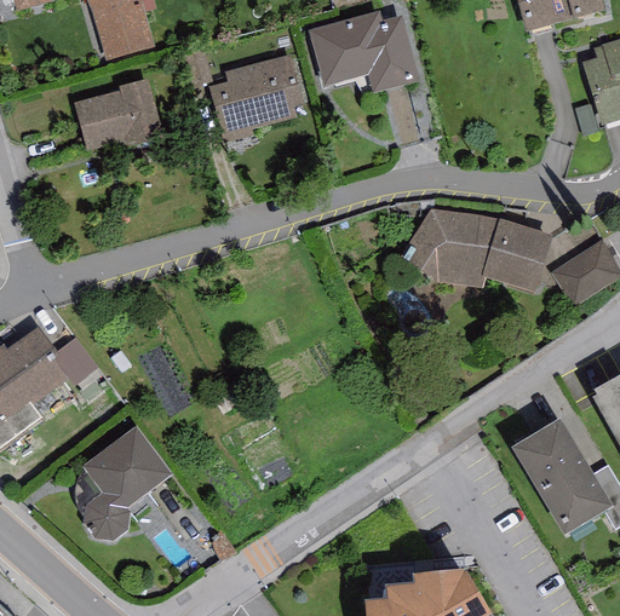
[(13,0),(17,11),(56,0),(90,0),(90,1),(107,59),(155,45),(142,0),(13,0)]
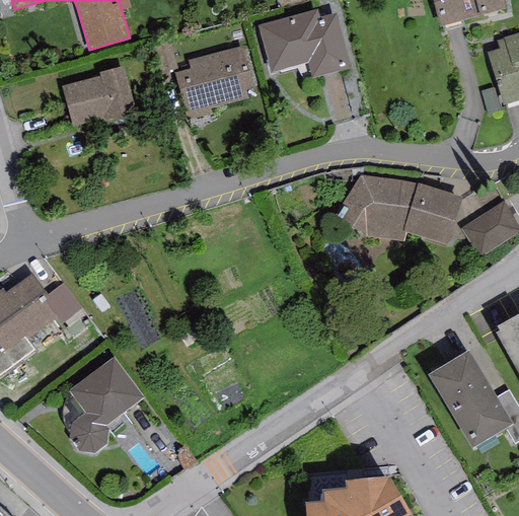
[(432,0),(440,26),(507,8),(504,0),(432,0)]
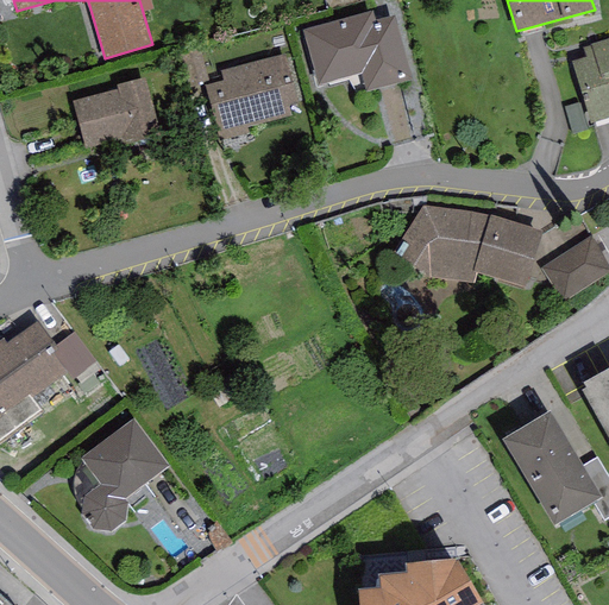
[(372,10),(302,29),(318,83),(360,71),(366,90),(413,77),(395,14),(375,20),(372,10)]
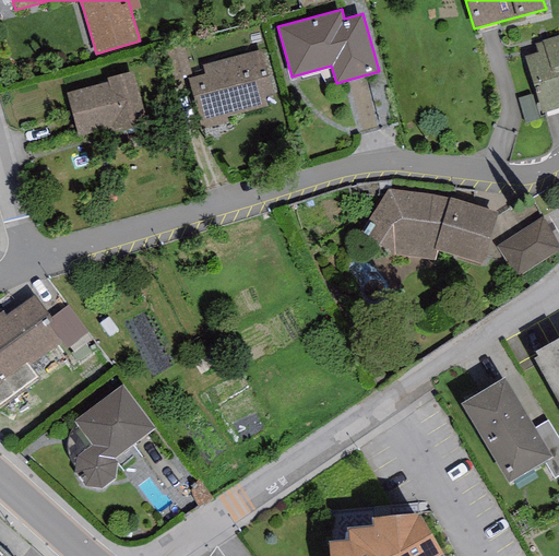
[(542,40),(535,43),(537,51),(524,56),(542,113),(558,107),(558,33),(542,39),(542,40)]
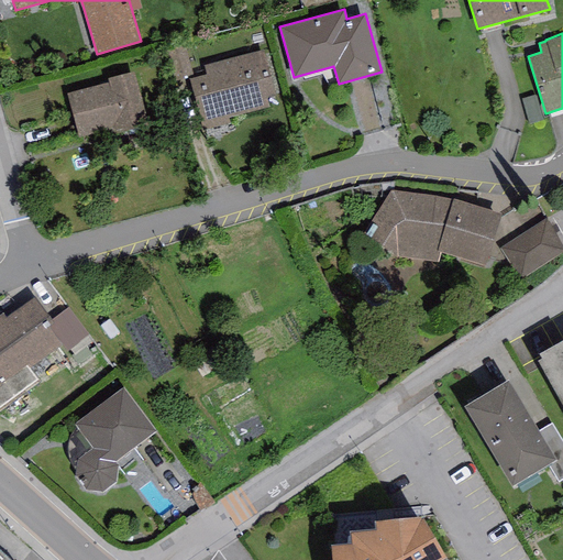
[(264,48),(203,64),(206,73),(189,77),(202,129),(230,122),(229,116),(269,106),(267,96),(276,95),(264,48)]
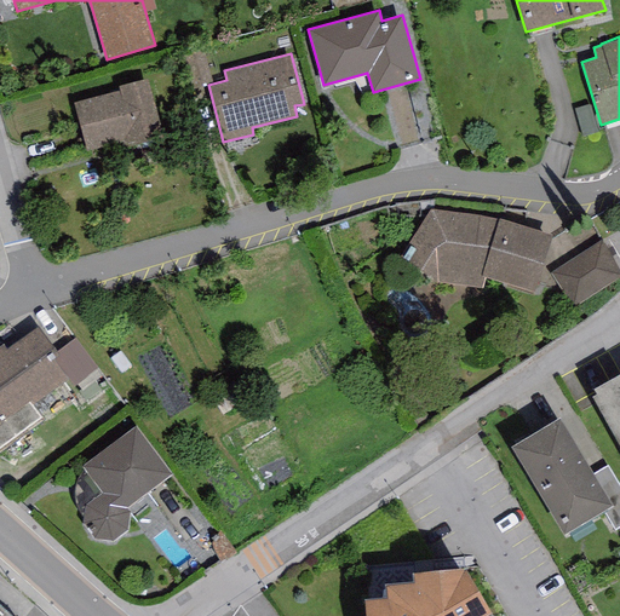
[(120,90),(72,103),(85,151),(133,138),(135,144),(164,136),(148,76),(119,85),(120,90)]
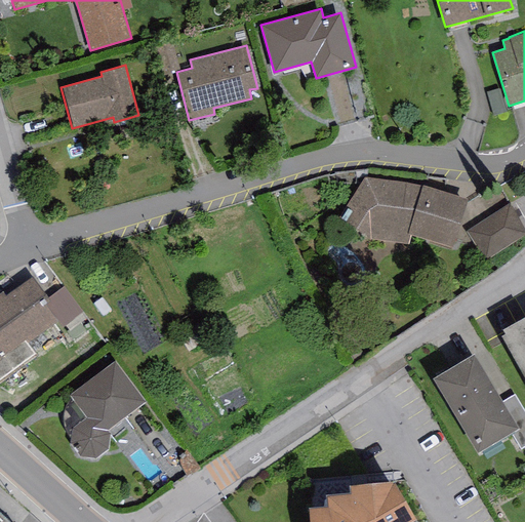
[(421,185),(364,176),(339,218),(364,236),(407,243),(410,234),(452,247),(469,199),(421,185)]
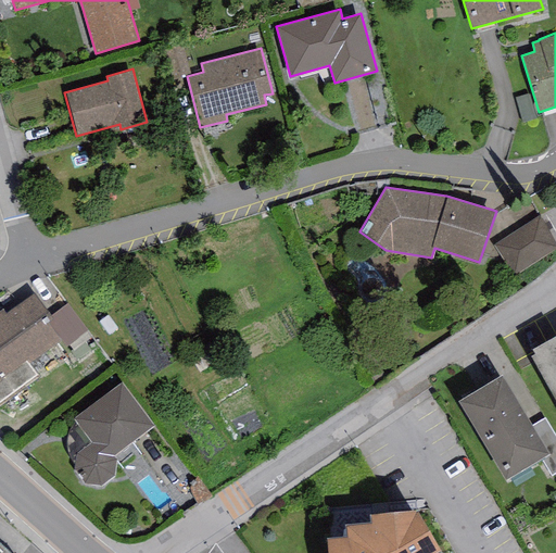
[(497,240),(515,271),(555,247),(555,242),(540,215),(497,240)]
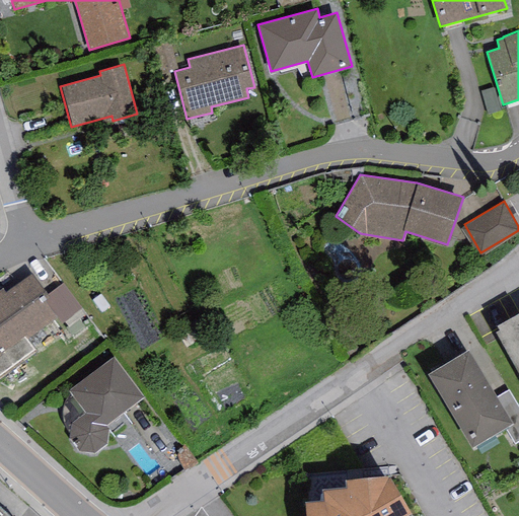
[(0,376),(35,350),(27,339),(57,317),(45,301),(50,298),(47,294),(31,274),(6,292),(3,287),(0,289),(0,376)]
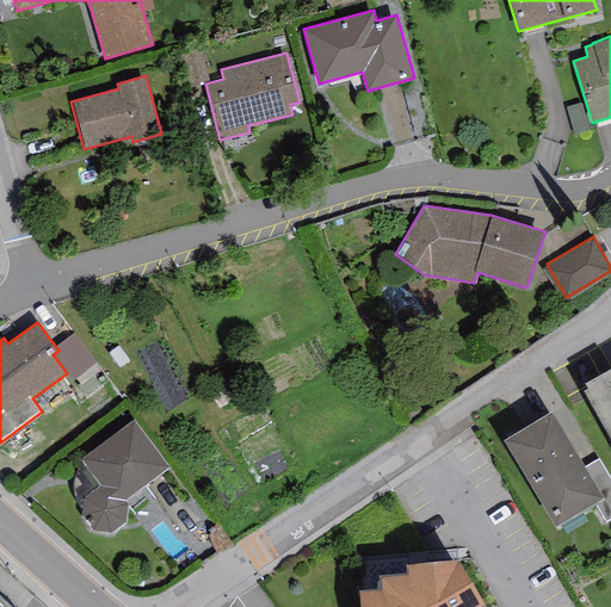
[(74,332),(55,346),(59,351),(53,354),(67,373),(72,381),(97,361),(74,332)]
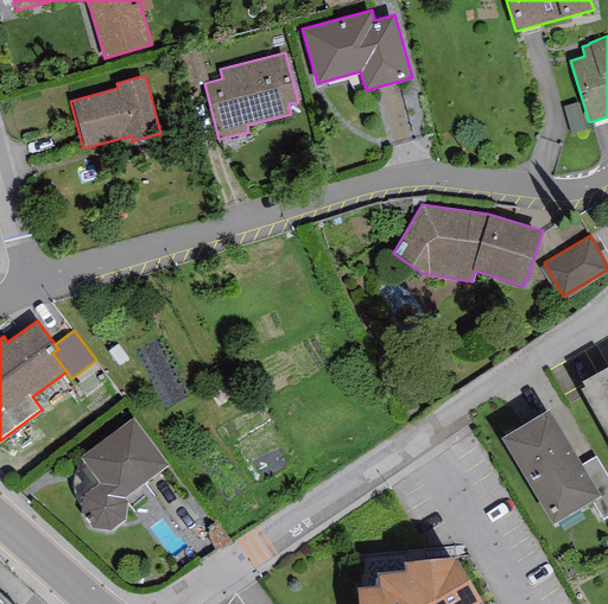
[(584,388),(580,390),(607,440),(607,368),(582,383),(584,388)]
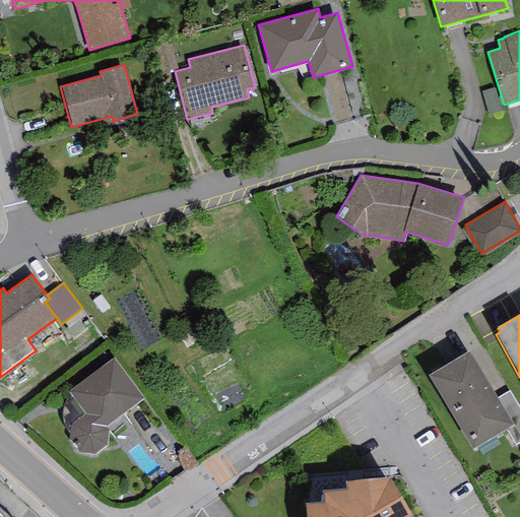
[(469,351),(428,377),(472,450),(513,425),(469,351)]
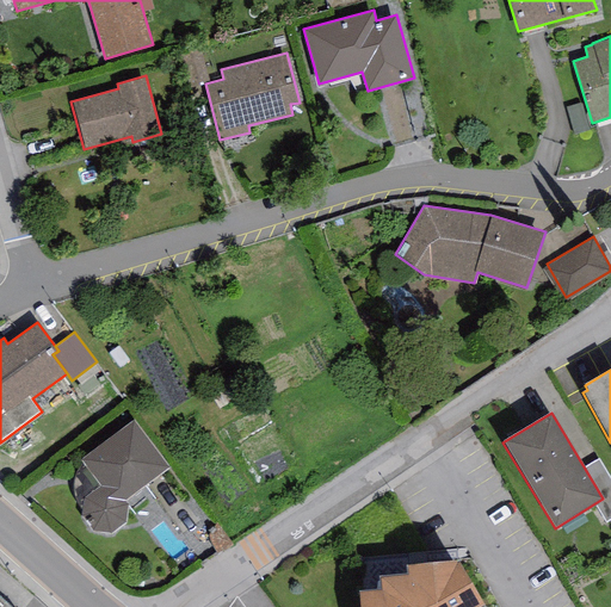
[(134,419),(80,459),(84,464),(81,465),(78,470),(75,477),(75,488),(76,496),(79,503),(82,507),(81,516),(93,531),(111,531),(125,520),(127,500),(170,465),(134,419)]
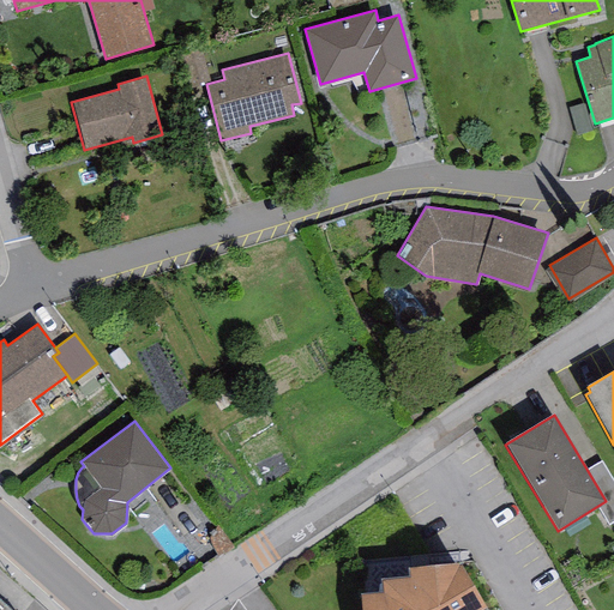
[(485,609),(462,566),(408,569),(410,579),(381,581),(383,597),(361,598),(362,609),(485,609)]
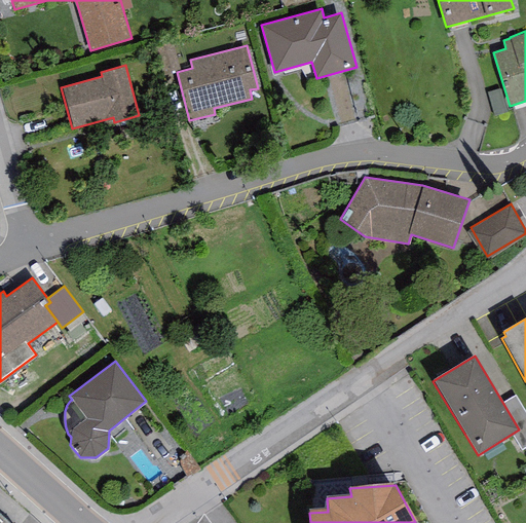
[(0,522),(10,522),(0,513),(0,522)]
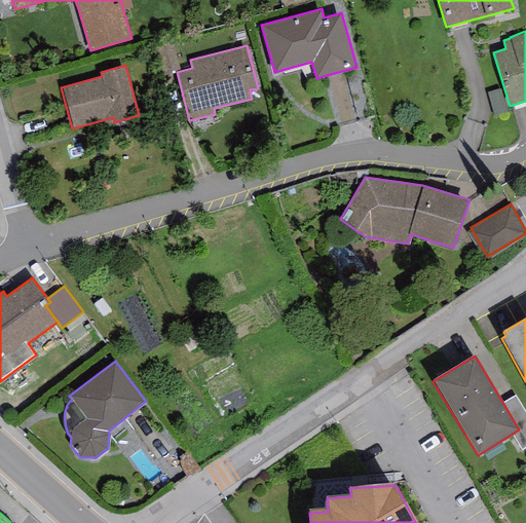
All buildings are outlined.
